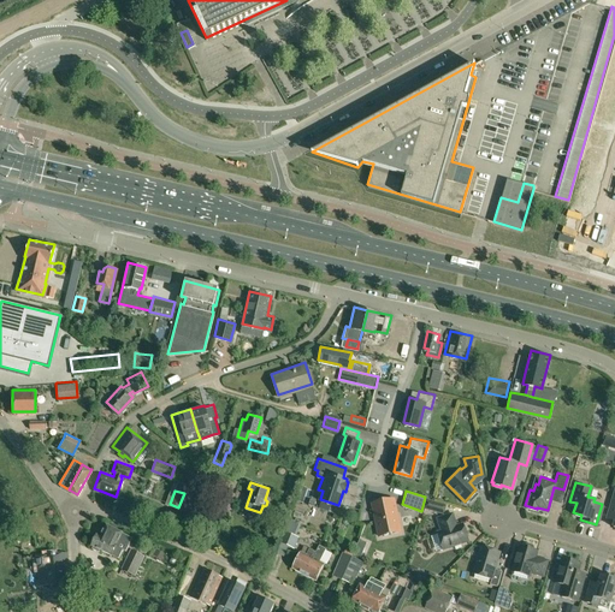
[(392,497),(372,501),(378,533),(400,528),(392,497)]
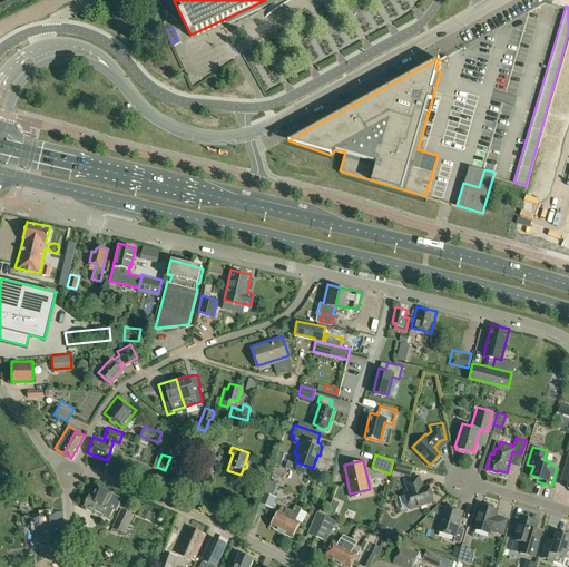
[(394,461),(393,468),(409,472),(411,466),(394,461)]
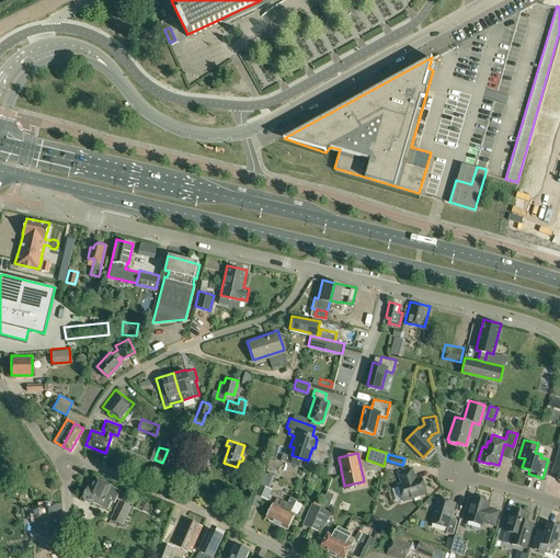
[(166,464),(173,467),(176,459),(169,456),(166,464)]
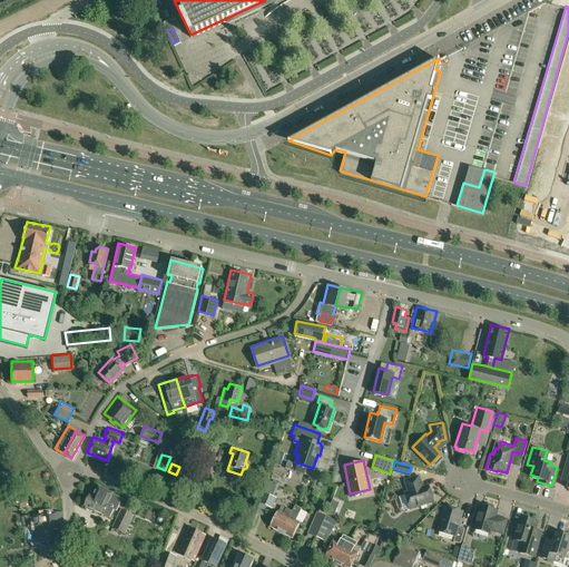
[(403,478),(408,490),(403,491),(409,506),(432,498),(427,484),(421,486),(417,473),(403,478)]
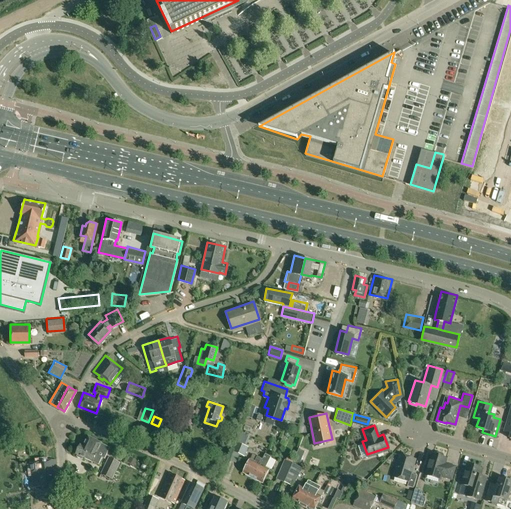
[(247,439),(246,438),(247,434),(250,435),(251,432),(244,429),(244,430),(242,430),(241,431),(240,431),(236,440),(232,450),(244,455),(248,445),(244,443),(245,442),(246,442),(247,439)]
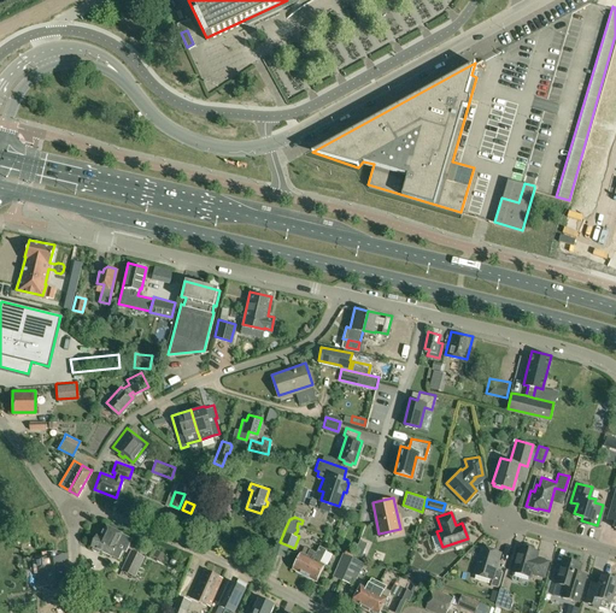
[(98,550),(99,548),(111,554),(118,556),(122,548),(125,549),(132,536),(122,531),(105,524),(99,536),(97,534),(91,544),(93,544),(92,547),(98,550)]
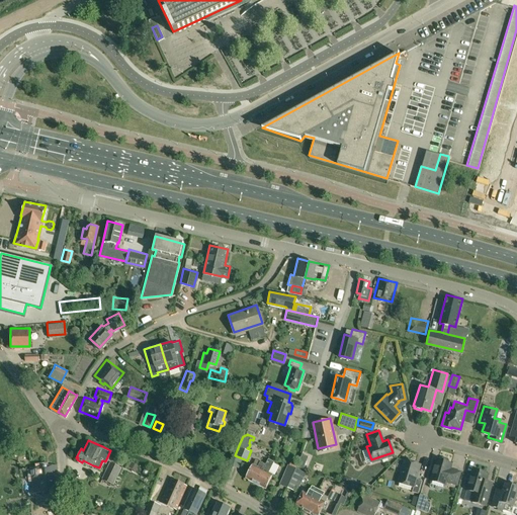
[(430,479),(444,483),(445,480),(455,483),(459,469),(448,466),(450,461),(447,460),(447,458),(446,456),(442,455),(440,456),(439,458),(436,457),(430,479)]
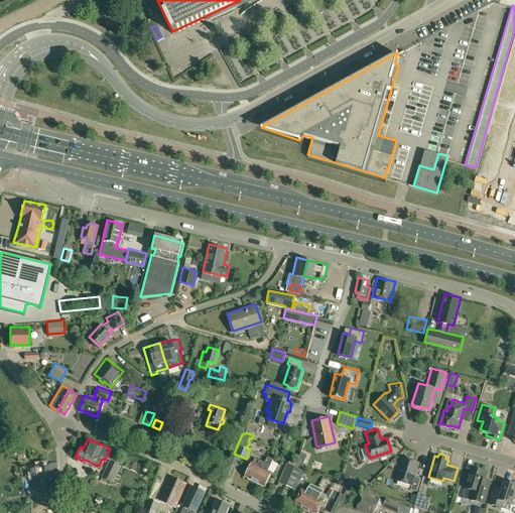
[(251,478),(254,480),(264,461),(258,458),(254,456),(251,461),(244,475),(246,476),(247,477),(249,479),(251,478)]
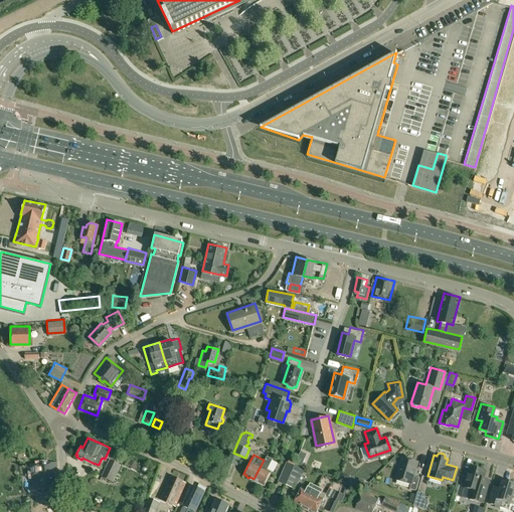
[(271,471),(267,468),(272,458),(267,455),(264,460),(253,479),(258,480),(258,482),(260,483),(262,483),(264,484),(271,471)]
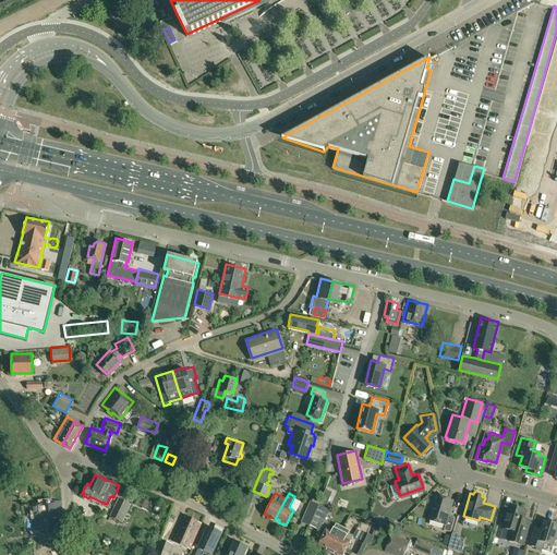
[(426,518),(444,522),(443,528),(449,529),(453,516),(447,514),(446,513),(447,507),(448,508),(451,498),(434,493),(426,518)]
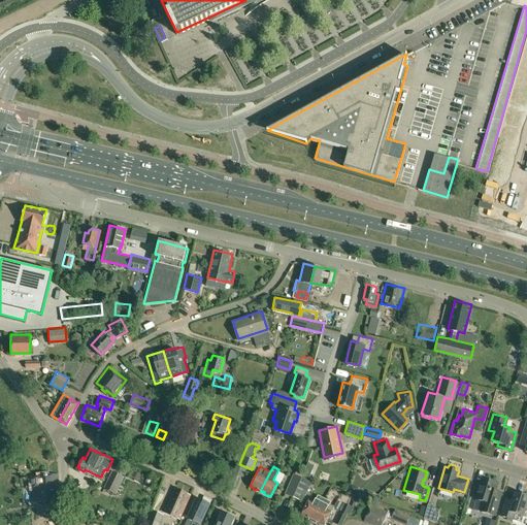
[(103,487),(114,492),(123,474),(111,469),(103,487)]
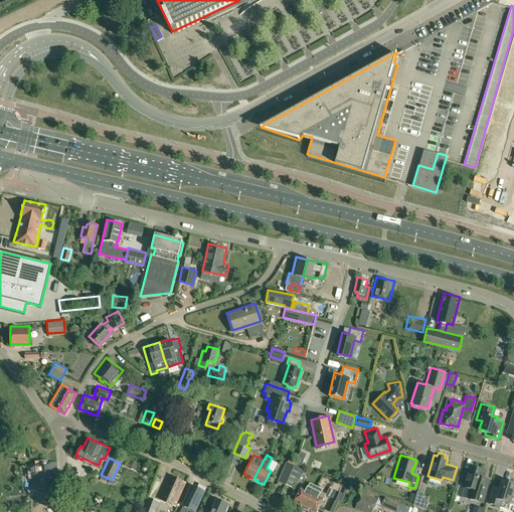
[(55,468),(56,468),(55,461),(30,464),(33,488),(57,485),(55,468)]
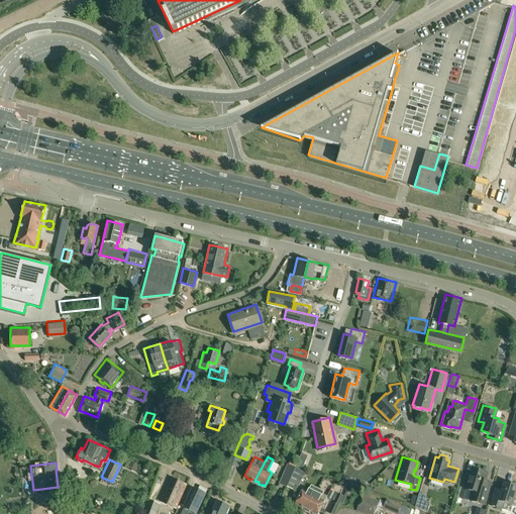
[(278,482),(286,485),(294,466),(287,463),(278,482)]
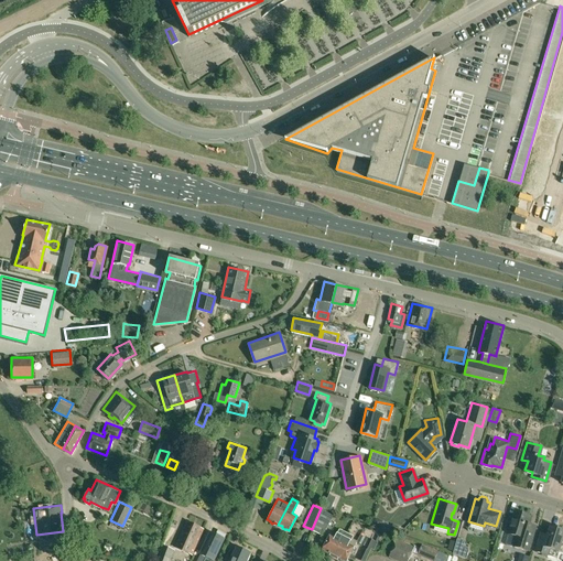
[(332,514),(321,508),(312,529),(323,533),(332,514)]
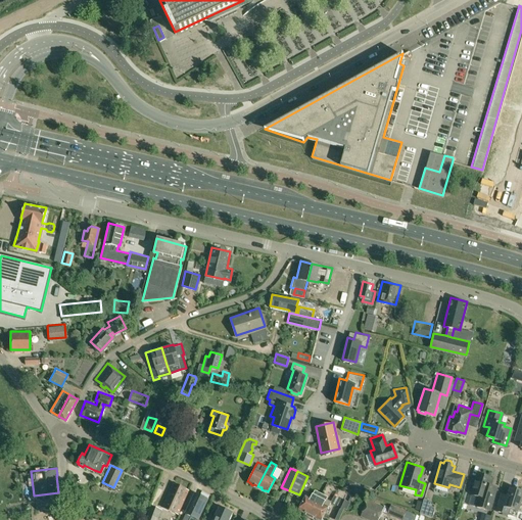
[(476,472),(470,492),(478,494),(475,504),(488,508),(492,495),(486,493),(491,476),(476,472)]
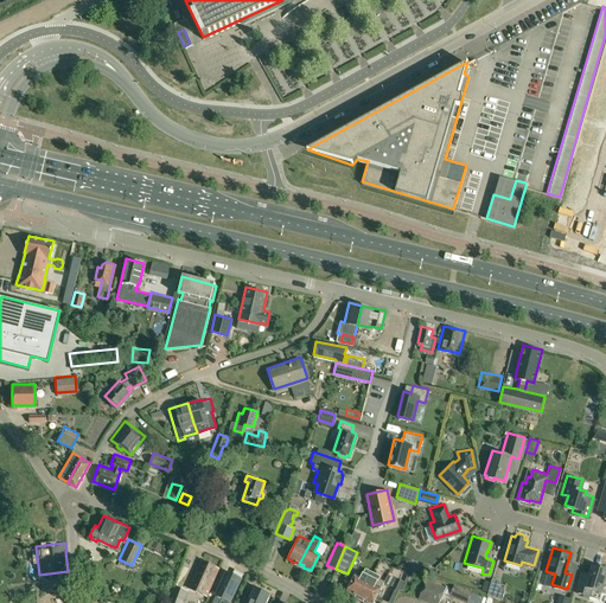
[(205,594),(209,587),(217,566),(201,559),(189,587),(205,594)]
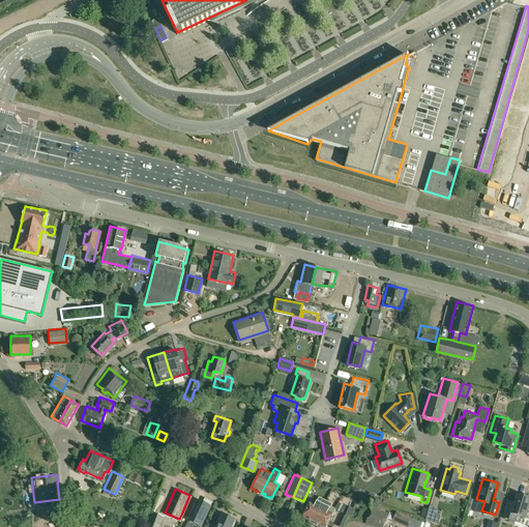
[(502,516),(513,519),(516,513),(524,516),(528,502),(528,503),(528,494),(524,493),(524,494),(524,495),(517,493),(512,504),(506,502),(502,516)]
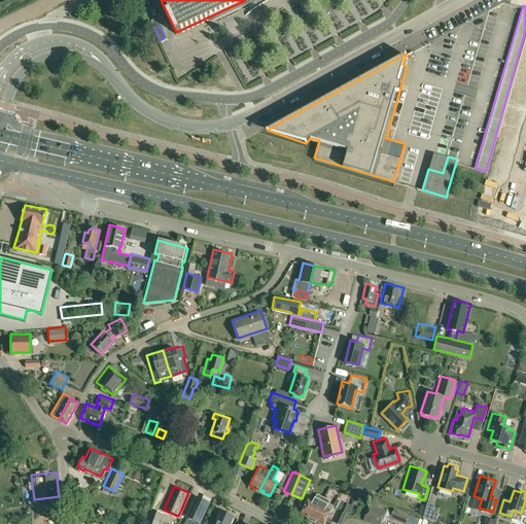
[(323,496),(322,495),(316,492),(312,500),(308,497),(301,511),(303,512),(303,514),(305,515),(308,515),(312,517),(323,496)]
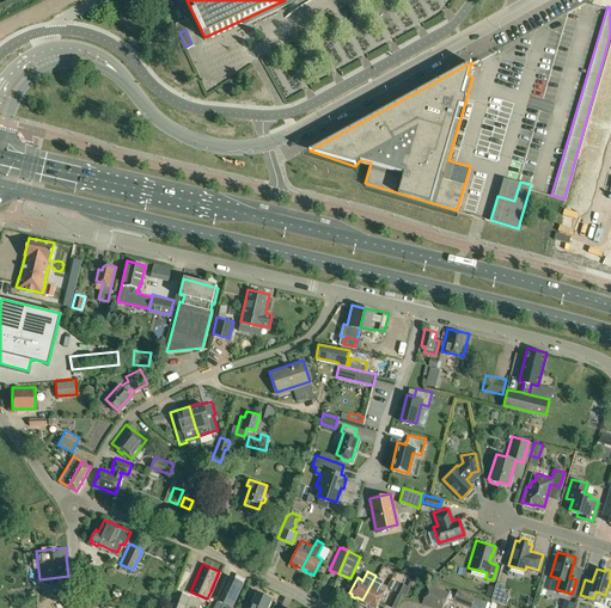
[(217,599),(231,606),(242,582),(228,576),(217,599)]
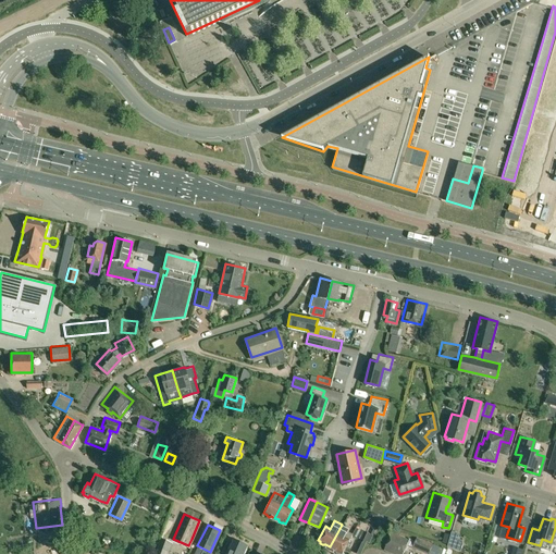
[(349,539),(351,533),(358,537),(360,532),(351,528),(349,531),(347,530),(348,528),(342,525),(330,546),(334,549),(335,551),(337,553),(340,552),(342,553),(349,539)]
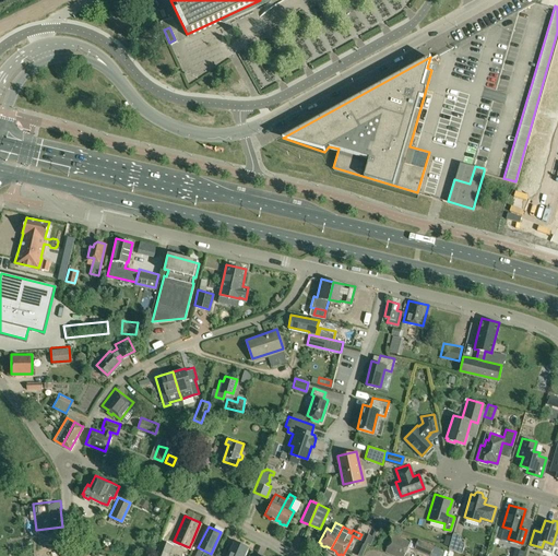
[(354,553),(355,553),(360,555),(367,542),(369,543),(375,532),(367,528),(365,531),(360,541),(359,541),(354,553)]
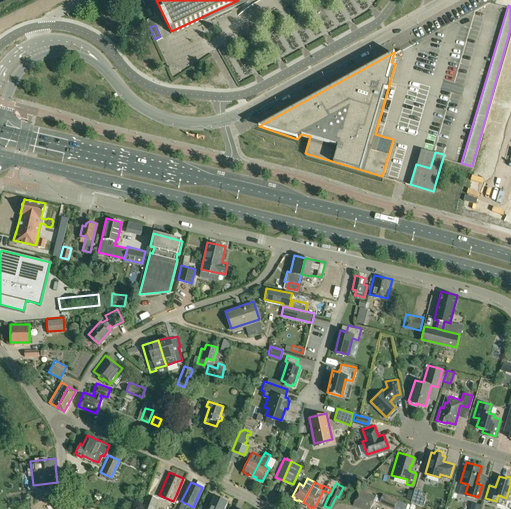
[(423,502),(424,497),(425,495),(420,494),(422,489),(415,486),(413,490),(410,498),(411,498),(410,501),(422,505),(426,506),(427,503),(423,502)]
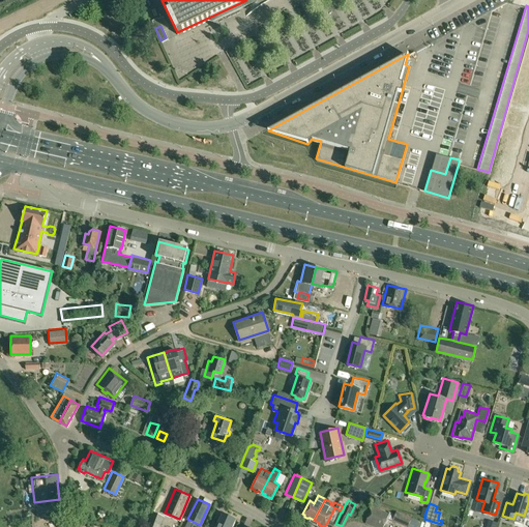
[(364,521),(377,526),(381,526),(386,517),(388,518),(391,511),(388,510),(388,511),(373,504),(364,521)]
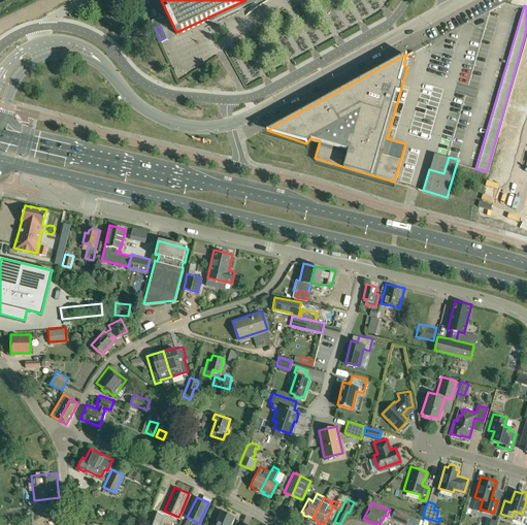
[(393,511),(390,517),(405,523),(409,524),(414,524),(416,522),(418,518),(394,507),(393,511)]
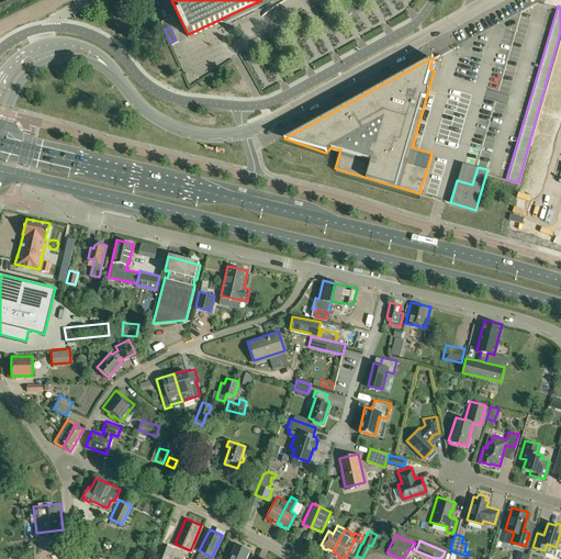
[(155,558),(167,558),(172,546),(161,541),(155,558)]
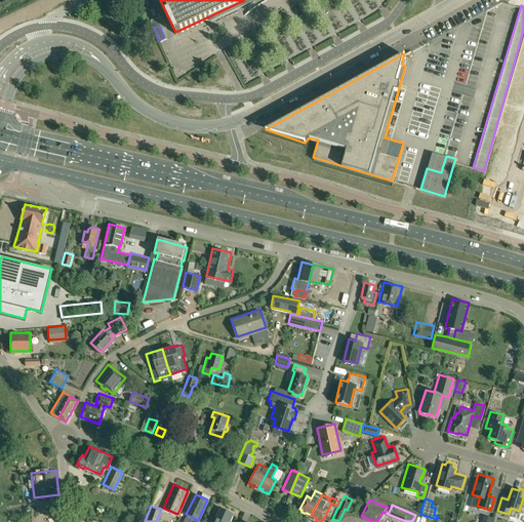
[(220,508),(213,521),(228,521),(233,513),(220,508)]
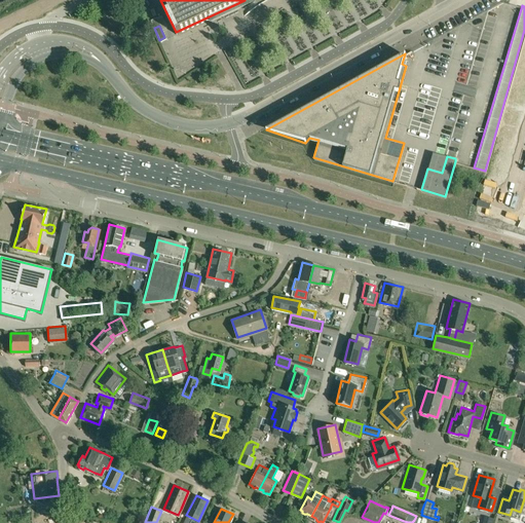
[(480,522),(491,522),(493,517),(484,514),(480,522)]
